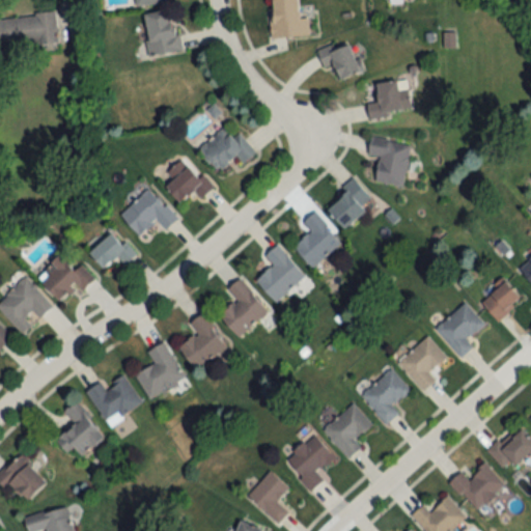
[(269,0),(271,37),(309,35),(308,18),(299,18),(298,0),(269,0)]
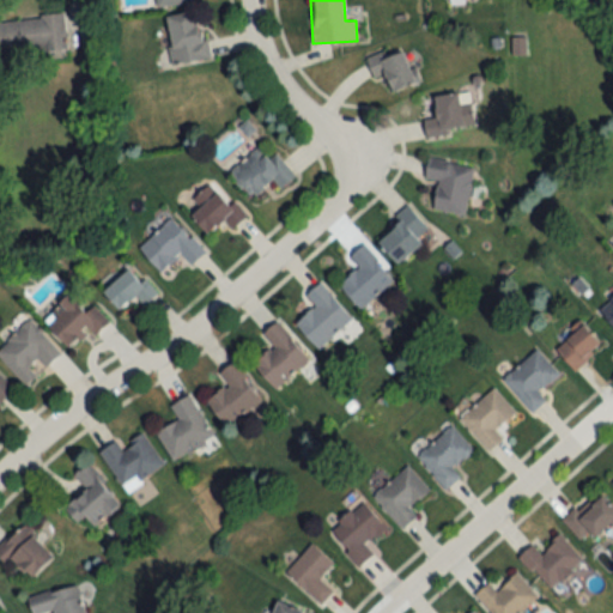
[(165,16),(173,64),(208,59),(201,11),(165,16)]
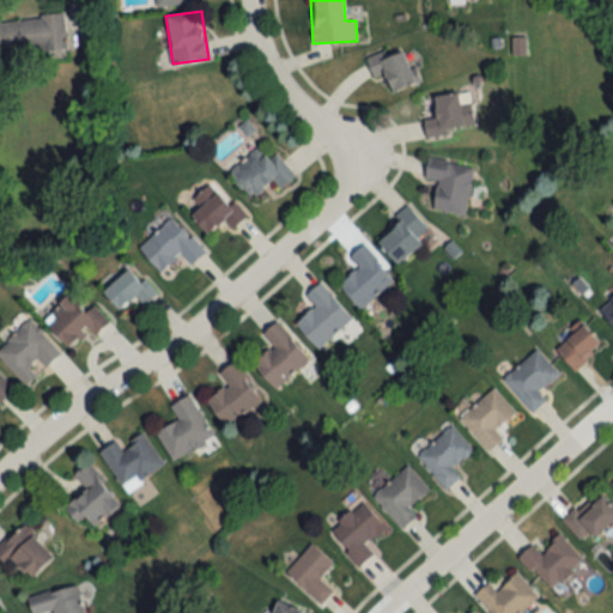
[(0,18),(0,53),(66,50),(65,16),(0,18)]
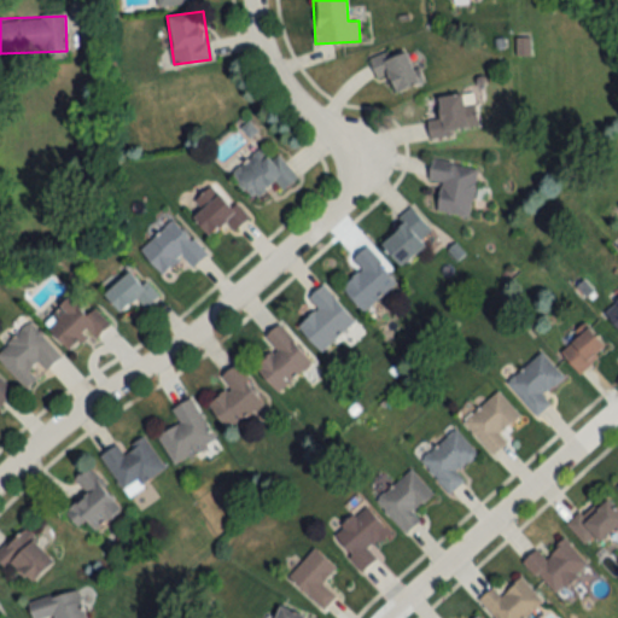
[(396,93),(420,82),(406,46),(369,60),(377,77),(388,73),(396,93)]
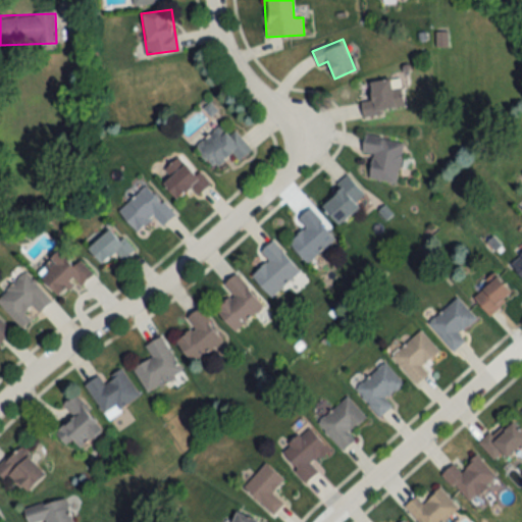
[(362,113),(403,110),(400,79),(370,81),(371,100),(361,101),(362,113)]
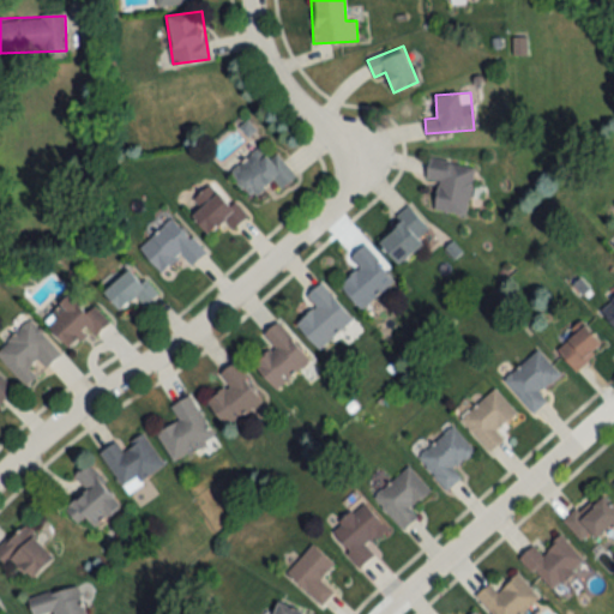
[(272,179),(280,188),(296,176),(277,150),(269,157),(259,146),(229,169),(251,197),(272,179)]
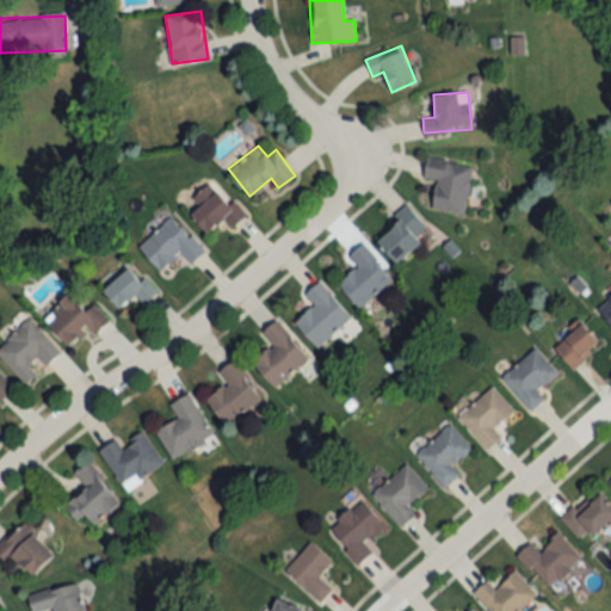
[(474,166),(427,155),(423,177),(437,180),(431,208),(462,215),(474,166)]
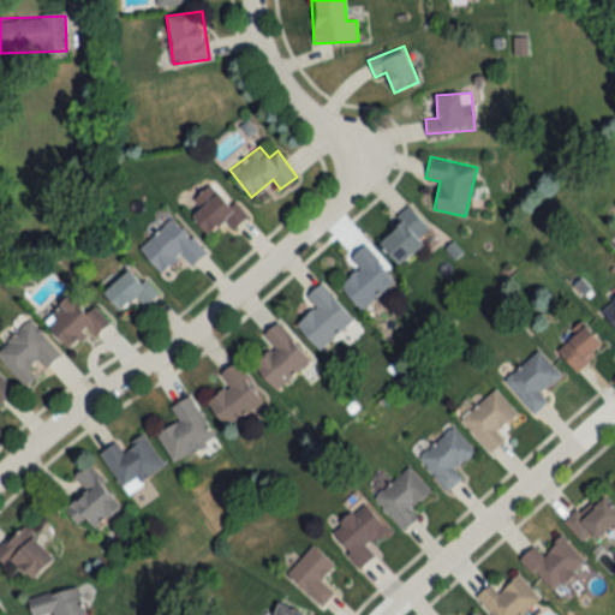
[(233,228),(246,215),(214,181),(196,199),(202,206),(191,216),(208,233),(224,219),(233,228)]
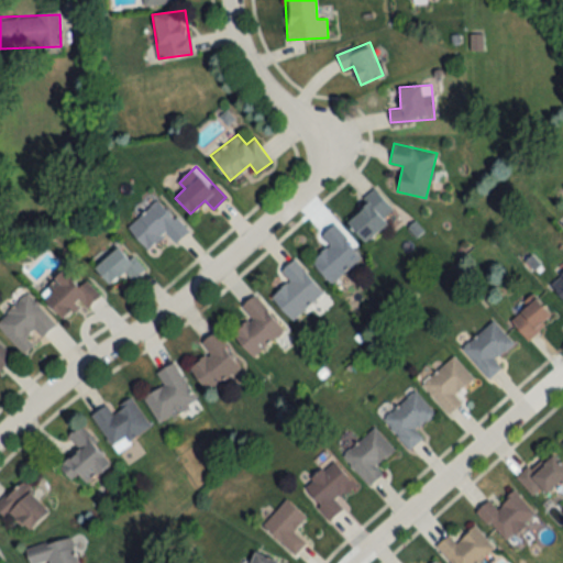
[(363,196),(368,203),(348,220),(364,242),(388,224),(383,217),(392,210),(375,187),(363,196)]
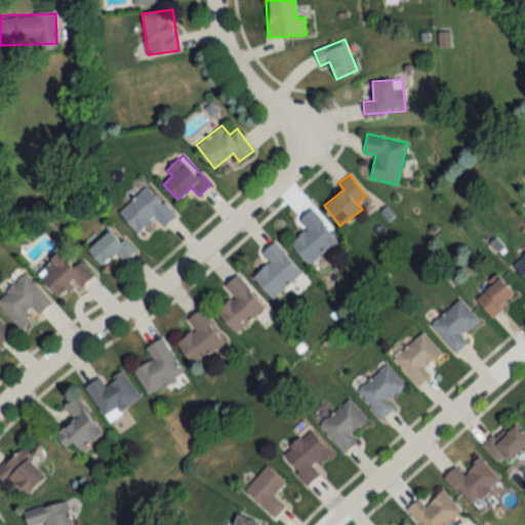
[(154,217),(163,228),(175,215),(147,185),(119,212),(138,233),(154,217)]
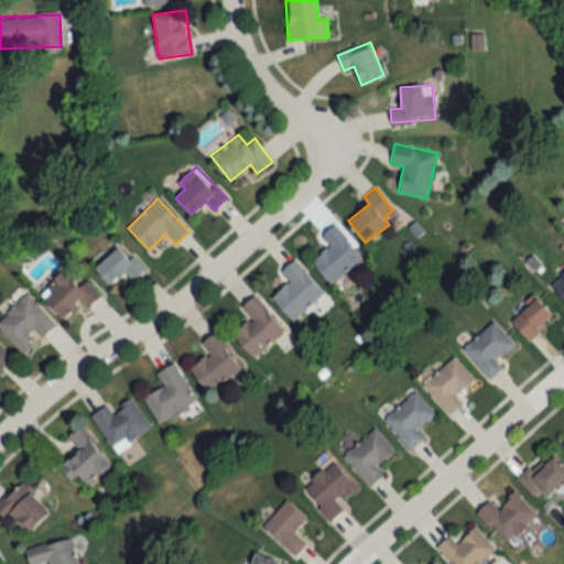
[(312,262),(331,284),(361,258),(334,225),(322,236),(331,247),(312,262)]
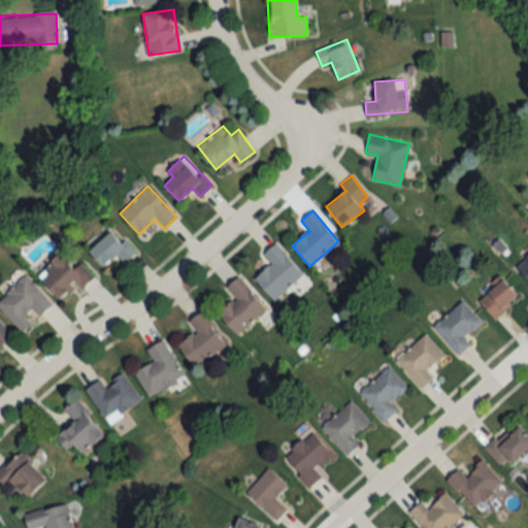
[(123,263),(134,254),(116,229),(89,250),(102,266),(117,255),(123,263)]
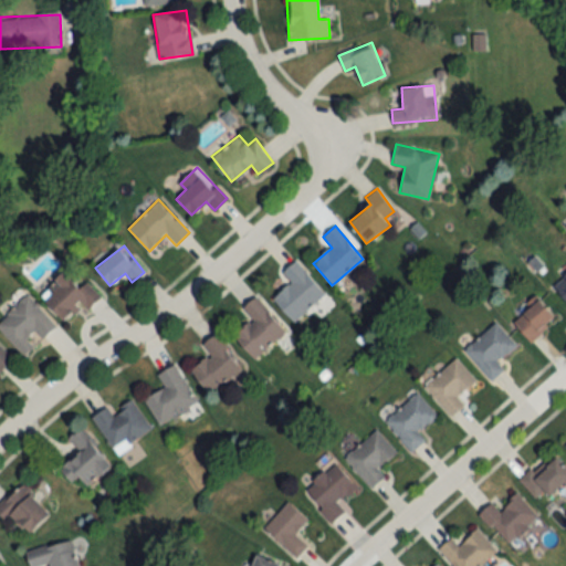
[(291,322),(325,297),(297,260),(282,271),(291,284),(273,297),(291,322)]
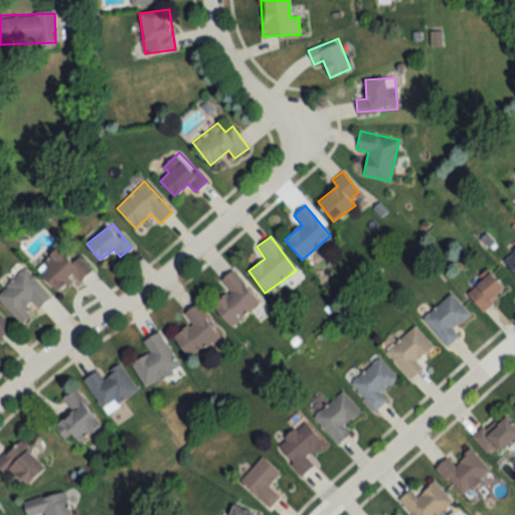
[(36,273),(60,291),(72,275),(81,282),(91,269),(77,259),(74,263),(55,248),(36,273)]
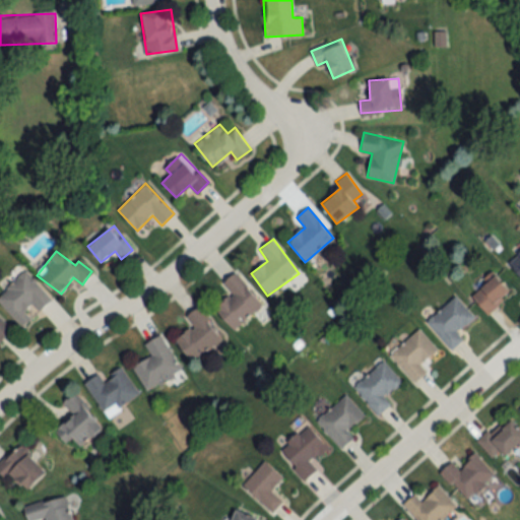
[(519,276),(519,251),(508,263),(519,276)]
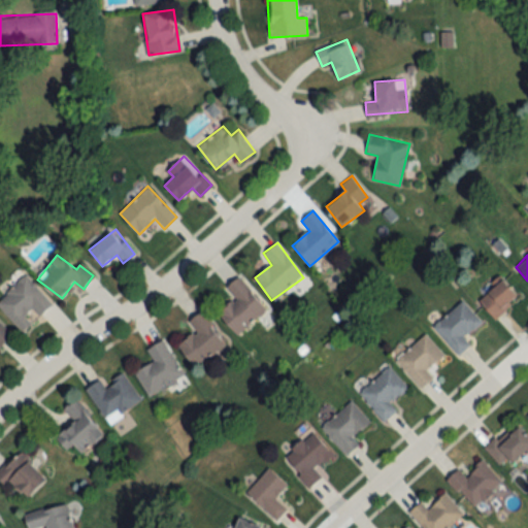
[(0,307),(22,331),(52,304),(26,275),(0,298),(0,307)]
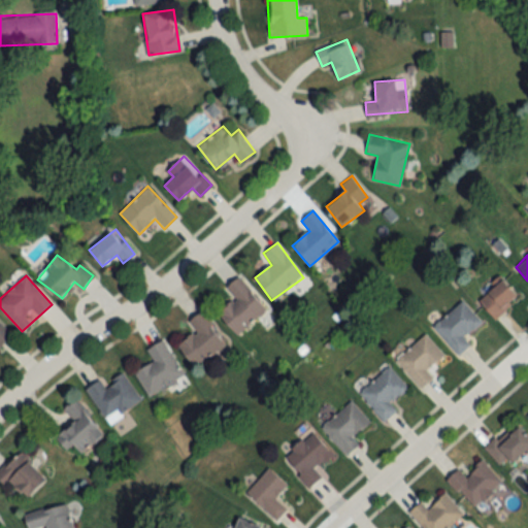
[(219,314),(236,336),(267,310),(238,276),(226,287),(235,299),(219,314)]
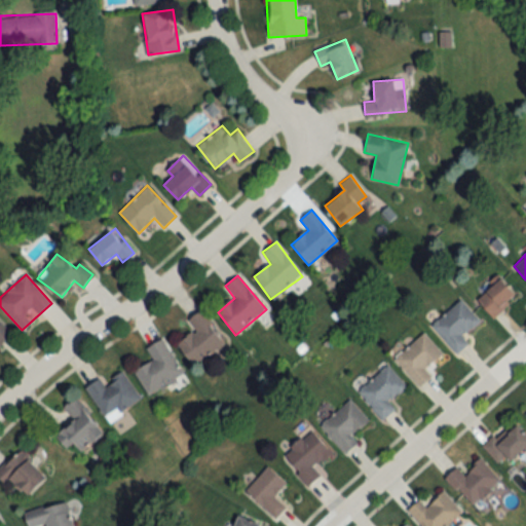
[(495,317),(516,293),(497,277),(477,302),(495,317)]
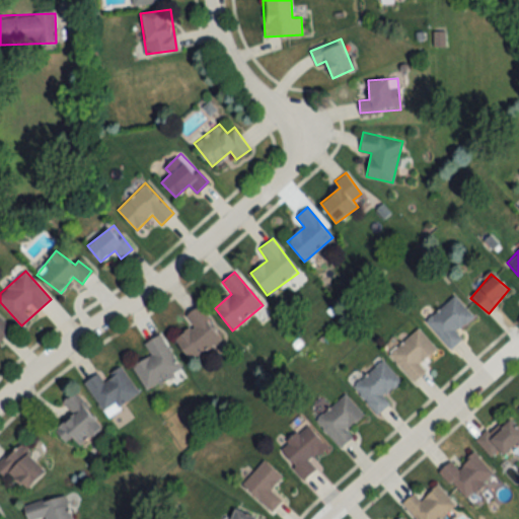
[(449,349),(462,339),(455,330),(472,316),(455,295),(426,320),(449,349)]
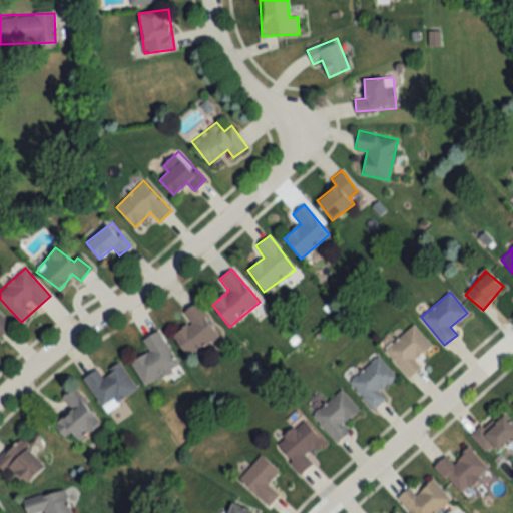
[(173,335),(187,357),(218,337),(196,303),(183,312),(190,323),(173,335)]
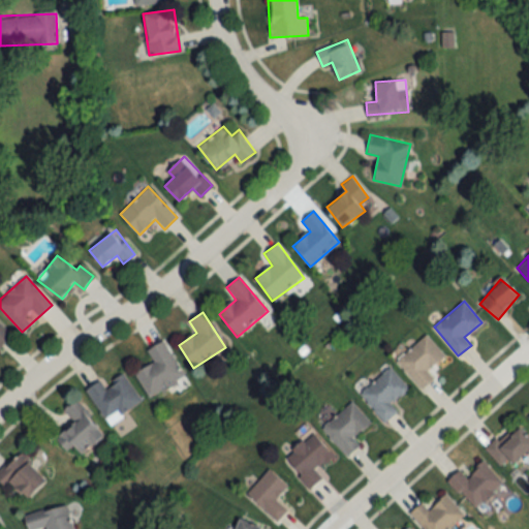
[(0,345),(11,335),(0,322),(0,345)]
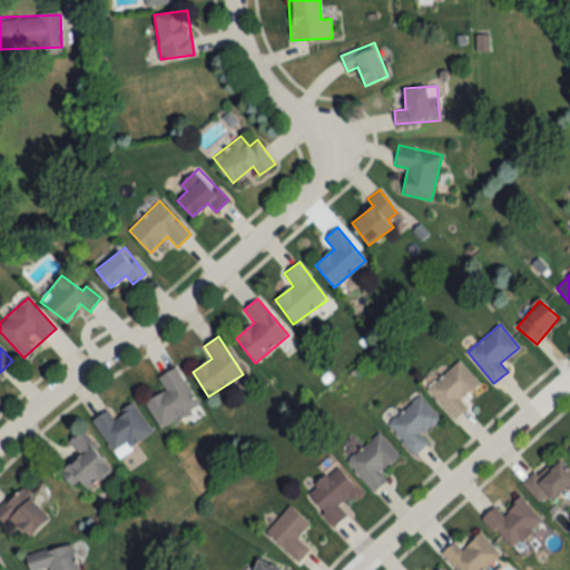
[(468,408),(462,401),(481,385),(460,360),(426,389),(453,420),(468,408)]
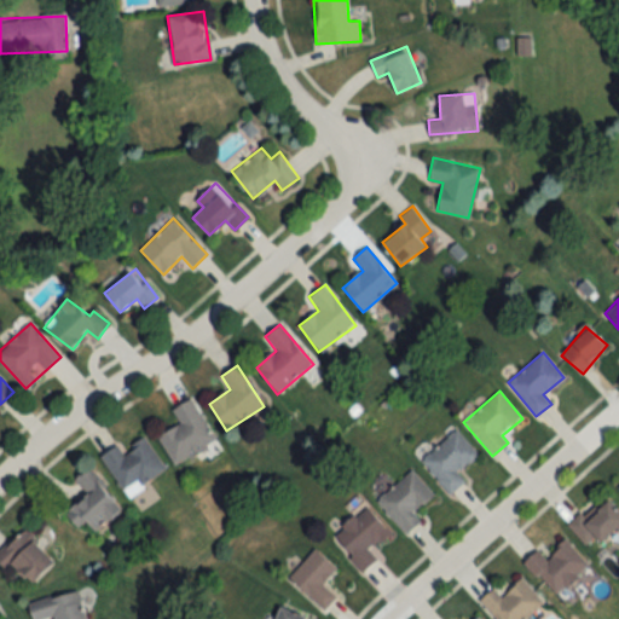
[(172,409),(179,424),(158,434),(172,464),(215,445),(194,399),(172,409)]
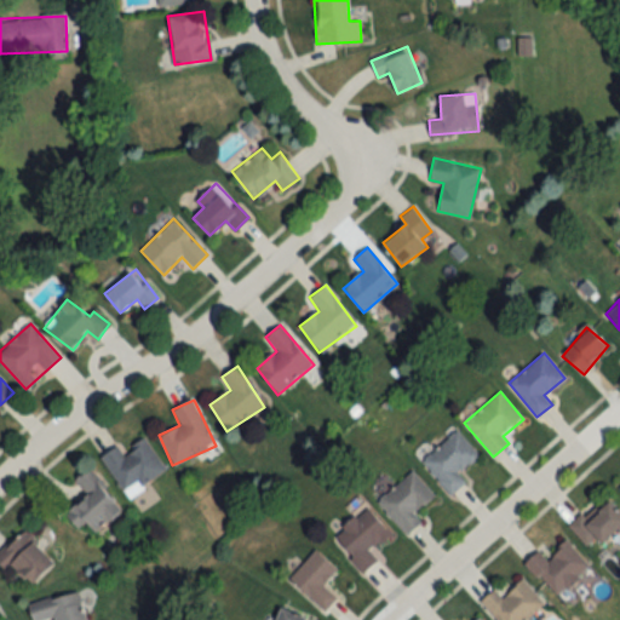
[(464,482),(457,472),(477,455),(458,430),(422,459),(448,494),(464,482)]
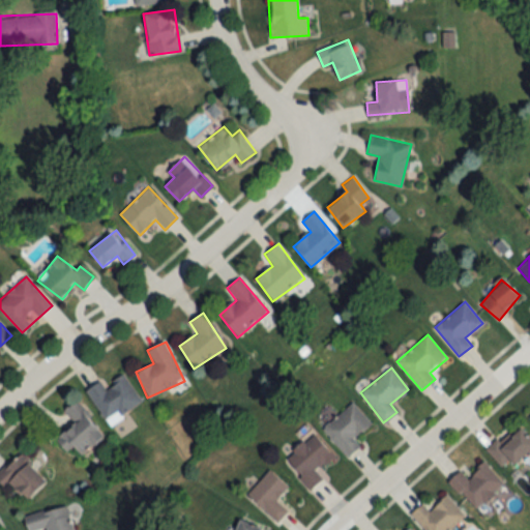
[(106,424),(141,405),(124,375),(104,387),(100,381),(86,389),(106,424)]
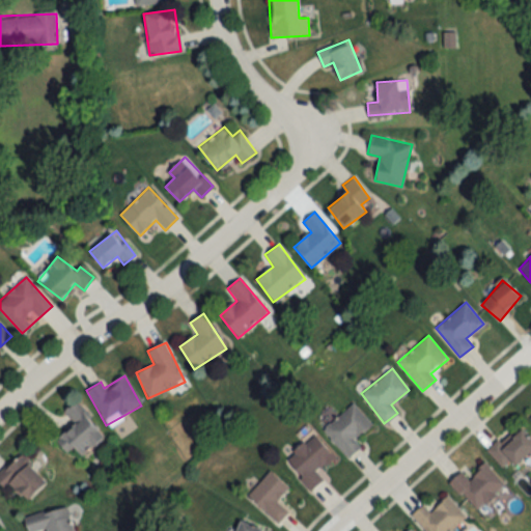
[(81,456),(104,438),(76,401),(63,412),(74,425),(56,440),(66,453),(74,447),(81,456)]
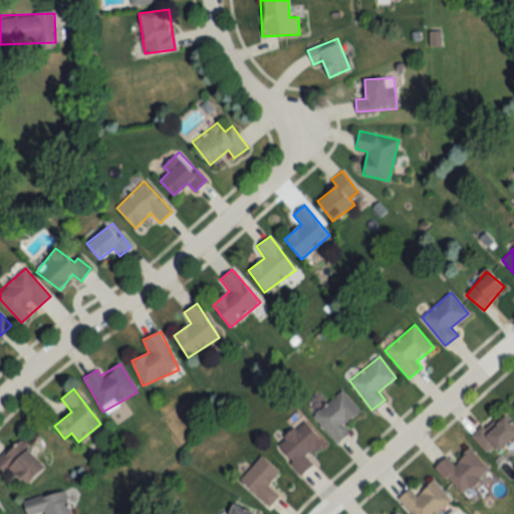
[(358,412),(343,391),(312,414),(334,444),(348,434),(342,424),(358,412)]
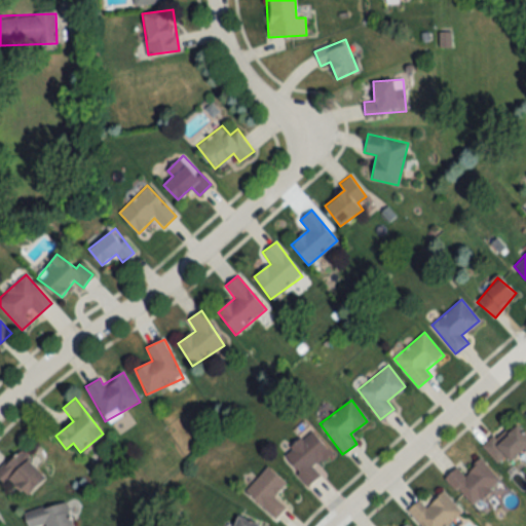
[(525,446),(525,435),(516,424),(498,441),(493,435),(482,446),(502,467),(525,446)]
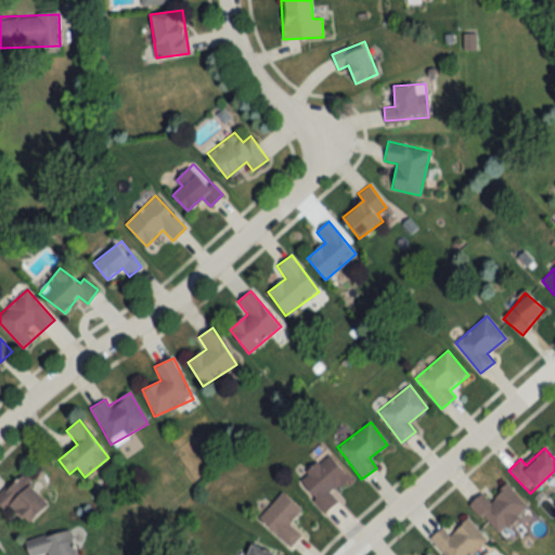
[(349,478),(328,454),(297,480),(324,513),(337,501),(331,493),(349,478)]
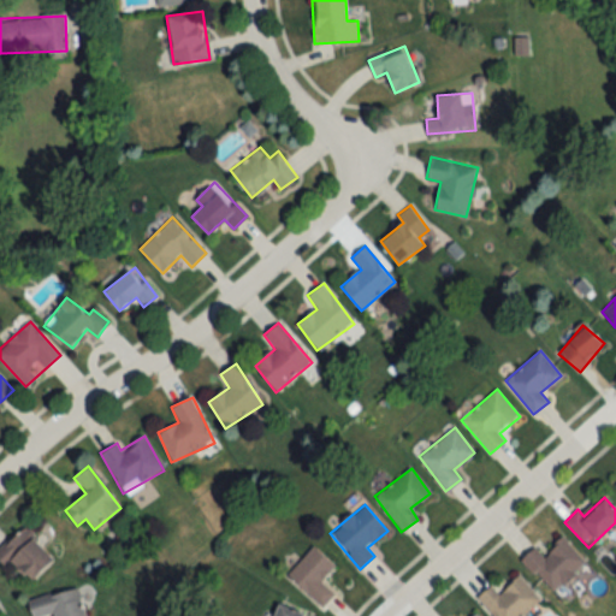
[(0,546),(0,560),(25,586),(54,558),(22,525),(0,546)]
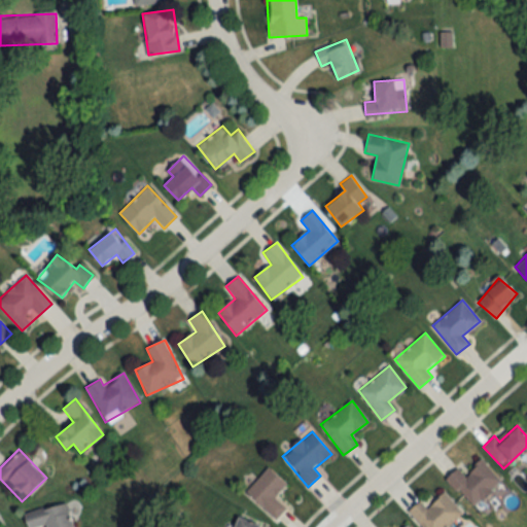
[(445,479),(470,508),(500,482),(482,460),(464,475),(458,467),(445,479)]
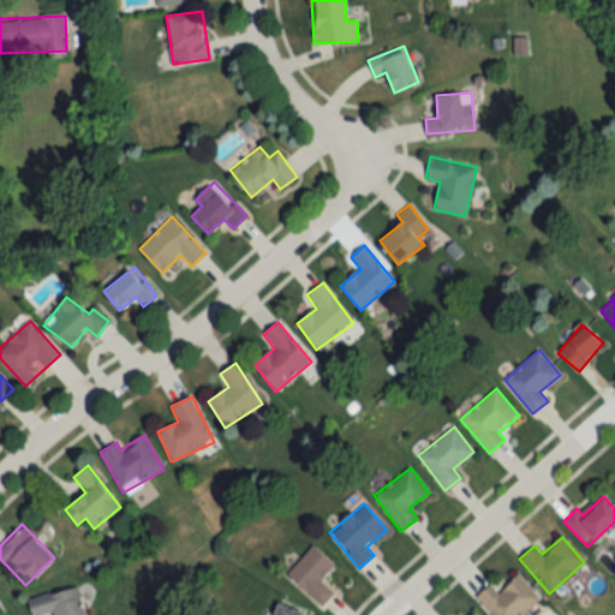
[(334,566),(312,545),(286,573),(321,607),(334,592),(321,580),(334,566)]
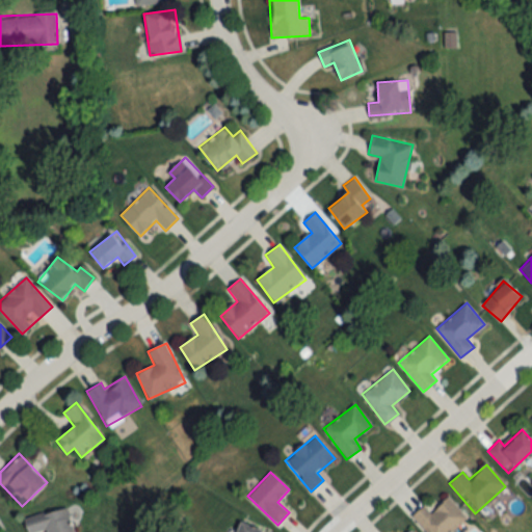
[(425,531),(451,531),(467,520),(449,497),(429,512),(424,505),(411,515),(425,531)]
